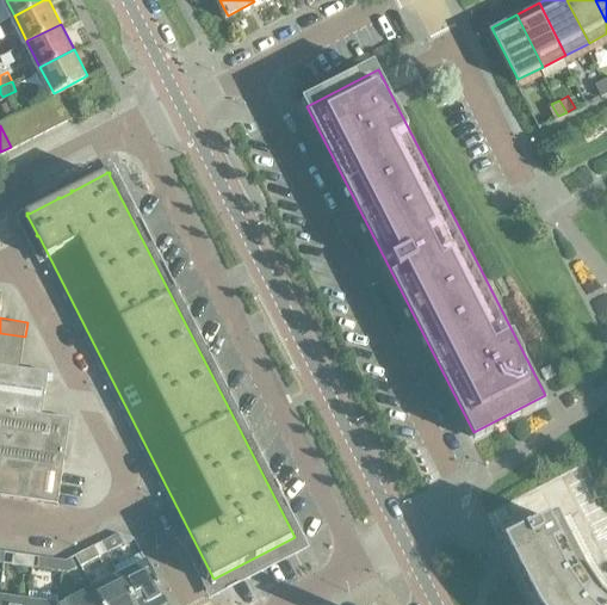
[(0,346),(24,351),(25,337),(0,333),(0,346)]
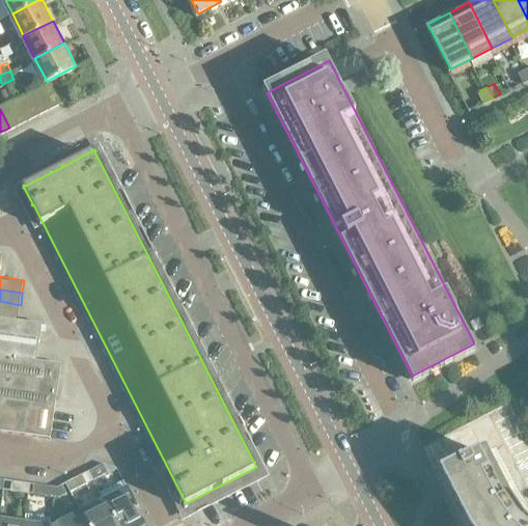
[(0,313),(19,316),(21,305),(0,301),(0,313)]
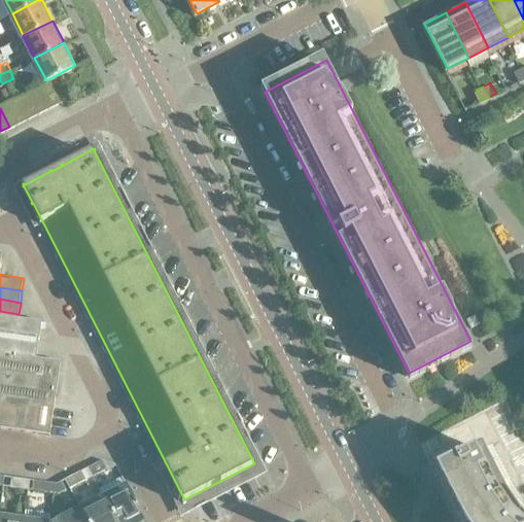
[(0,349),(38,354),(41,328),(43,318),(19,314),(0,311),(0,349)]
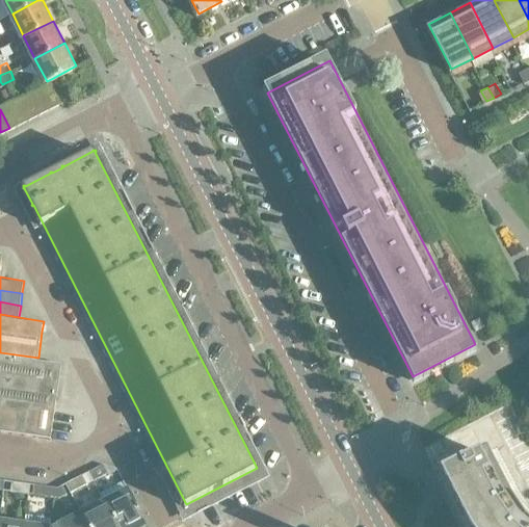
[(63,362),(38,358),(0,352),(0,402),(7,403),(19,405),(32,407),(44,409),(56,411),(63,362)]
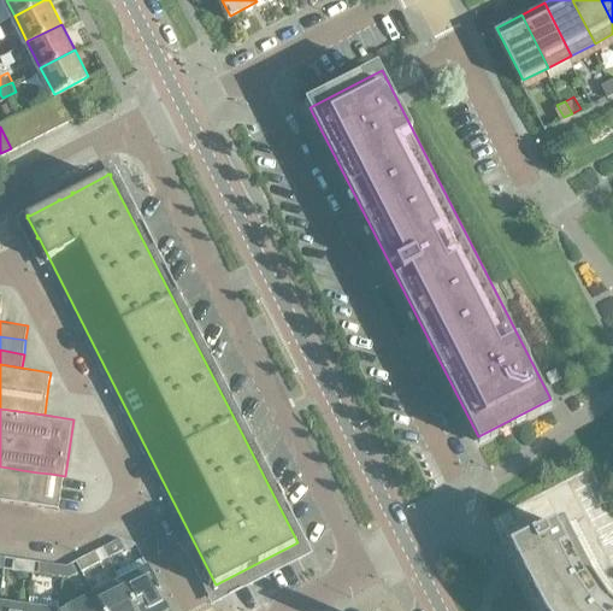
[(18,499),(22,470),(9,468),(4,497),(18,499)]
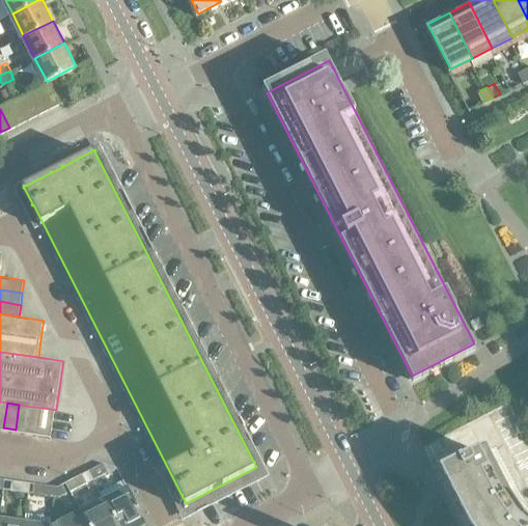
[(29,432),(32,407),(19,405),(16,430),(29,432)]
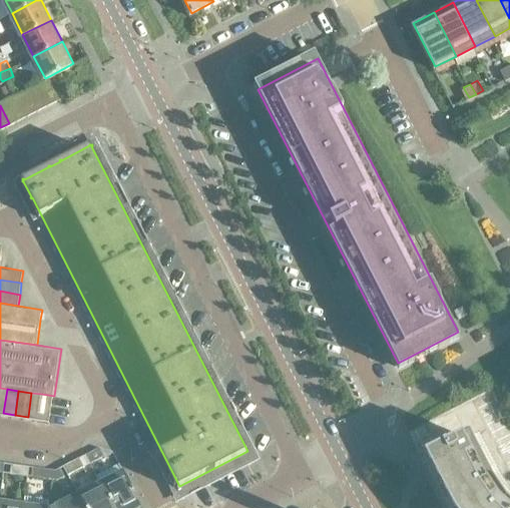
[(39,418),(42,394),(31,393),(28,417),(39,418)]
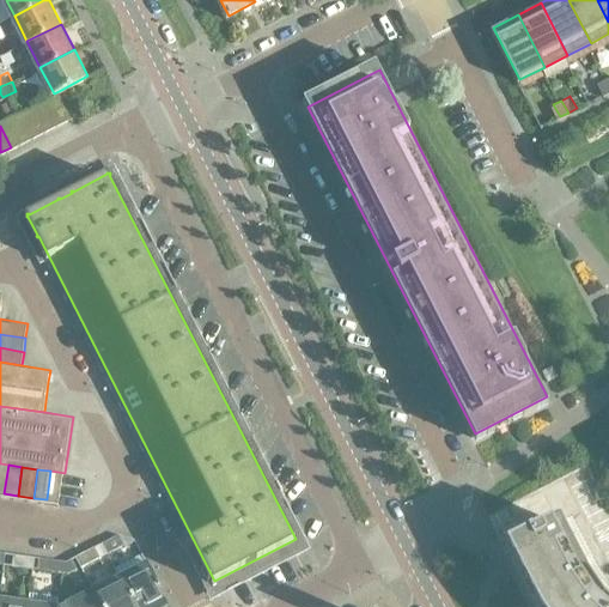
[(60,502),(65,473),(50,471),(47,499),(60,502)]
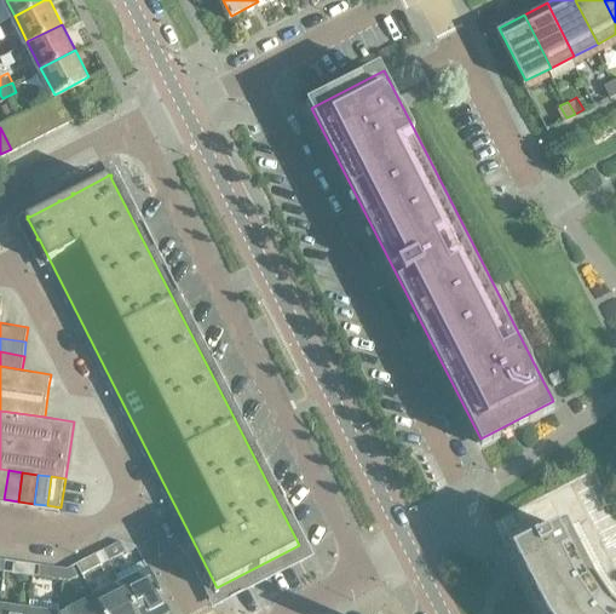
[(615,608),(611,604),(596,579),(566,523),(539,538),(513,551),(545,613),(615,613),(615,608)]
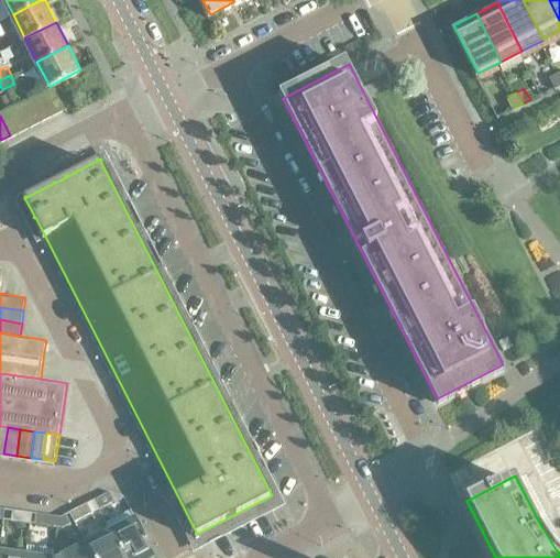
[(97,496),(100,504),(117,496),(112,489),(97,496)]
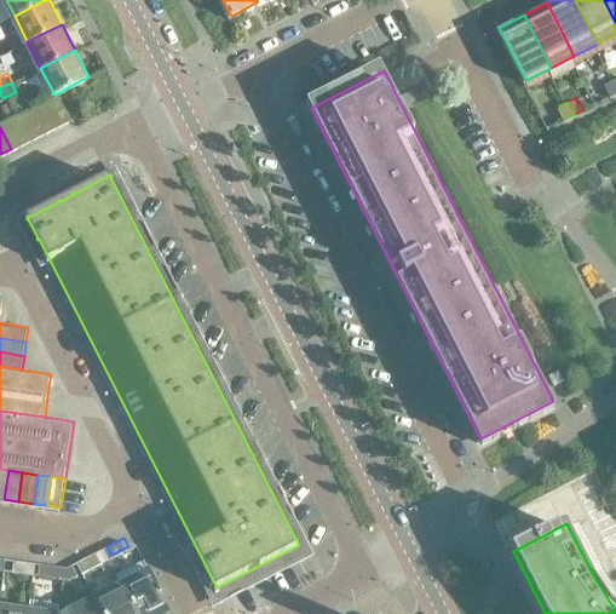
[(79,560),(85,569),(103,560),(98,550),(79,560)]
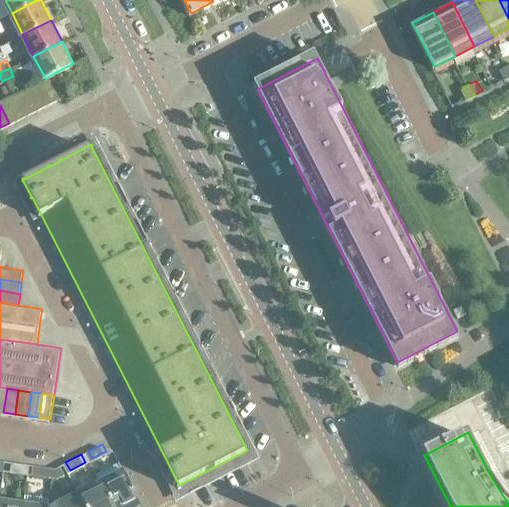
[(100,470),(104,478),(117,506),(137,506),(143,504),(121,459),(100,470)]
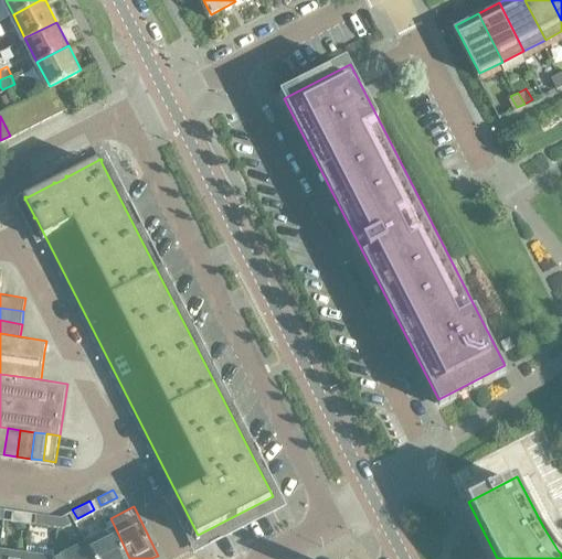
[(16,507),(13,517),(33,519),(34,511),(16,507)]
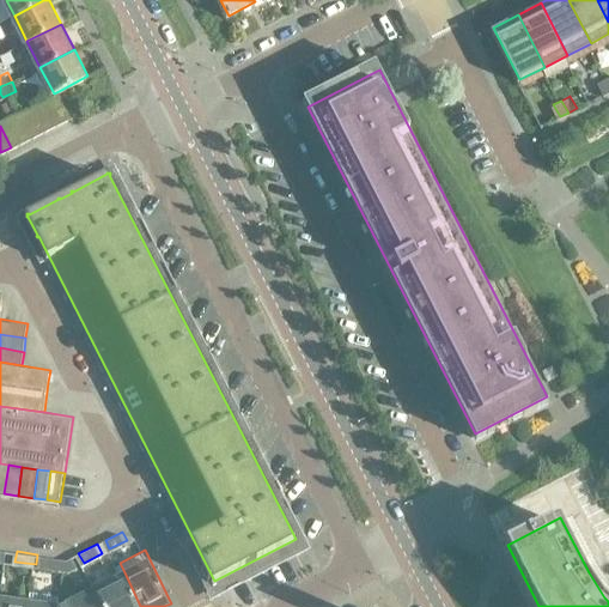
[(60,569),(61,557),(42,554),(41,565),(60,569)]
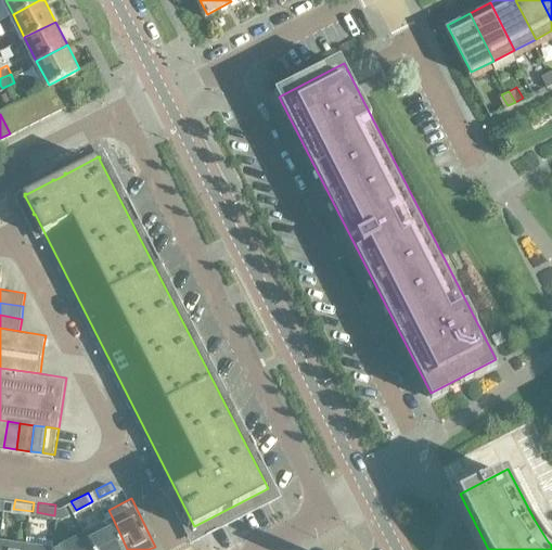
[(62,506),(55,504),(54,515),(64,516),(72,512),(67,503),(62,506)]
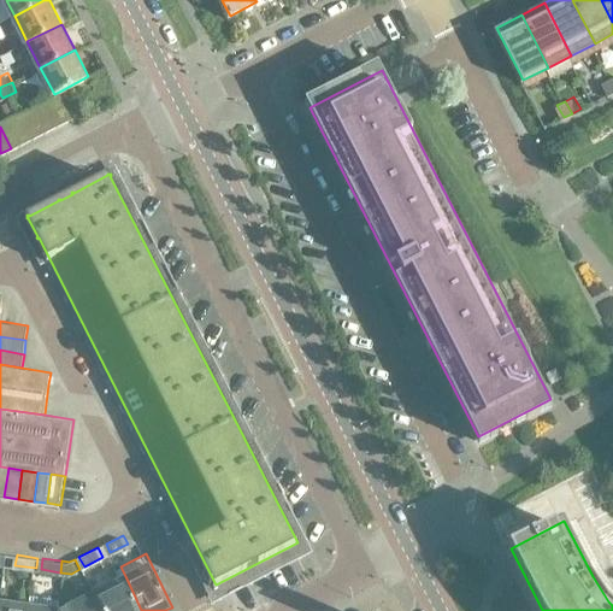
[(141,610),(125,576),(98,591),(107,610),(141,610)]
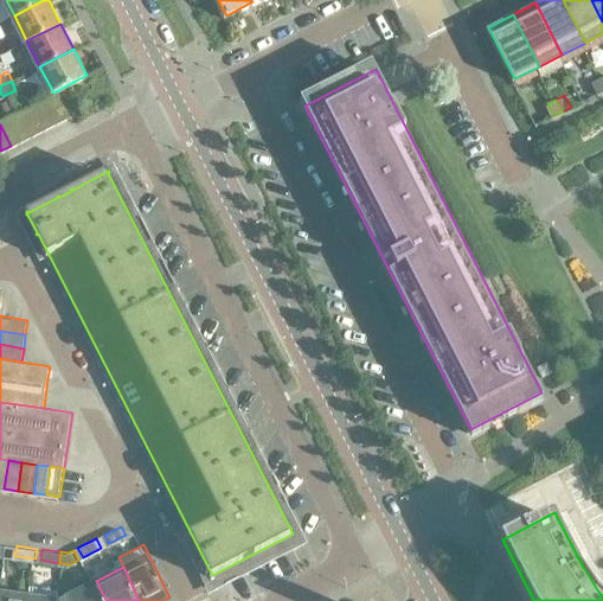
[(106,600),(96,581),(69,594),(72,600),(106,600)]
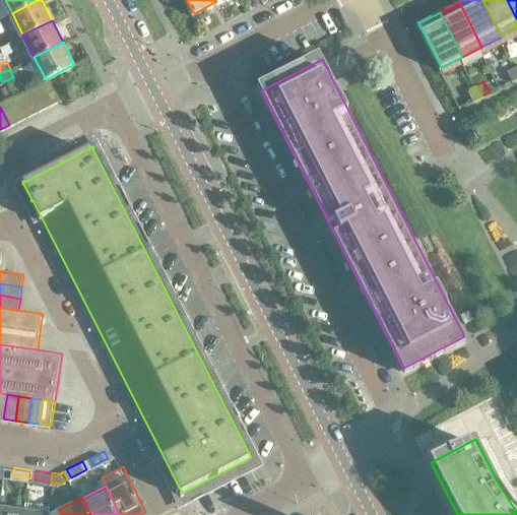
[(0,514),(25,514),(26,509),(1,506),(0,514)]
